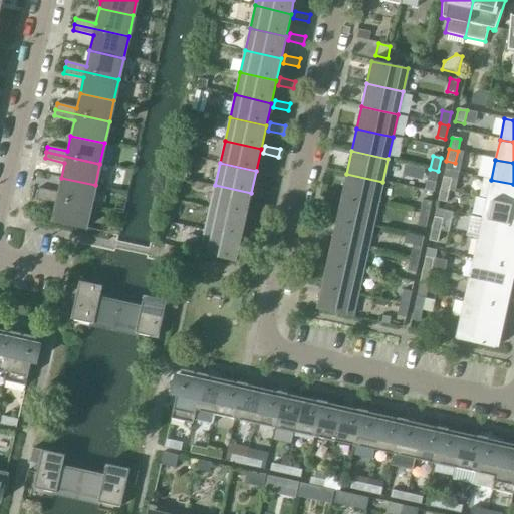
[(258,175),(273,179),(275,171),(260,168),(258,175)]
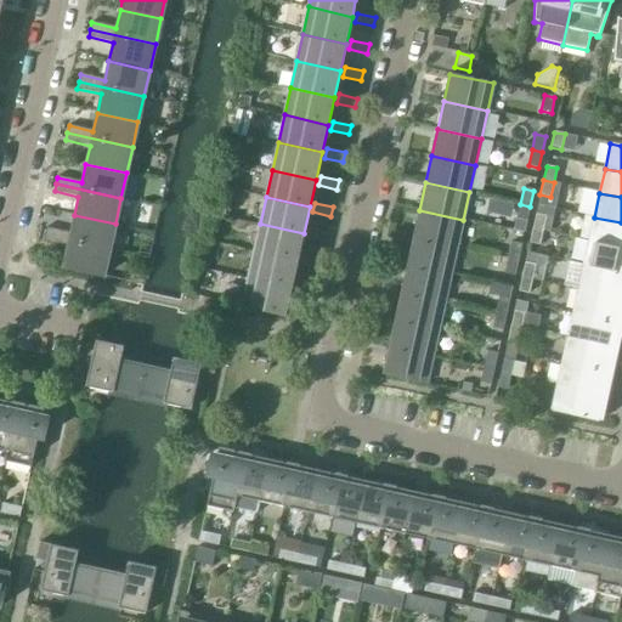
[(530,207),(520,204),(516,220),(526,222),(530,207)]
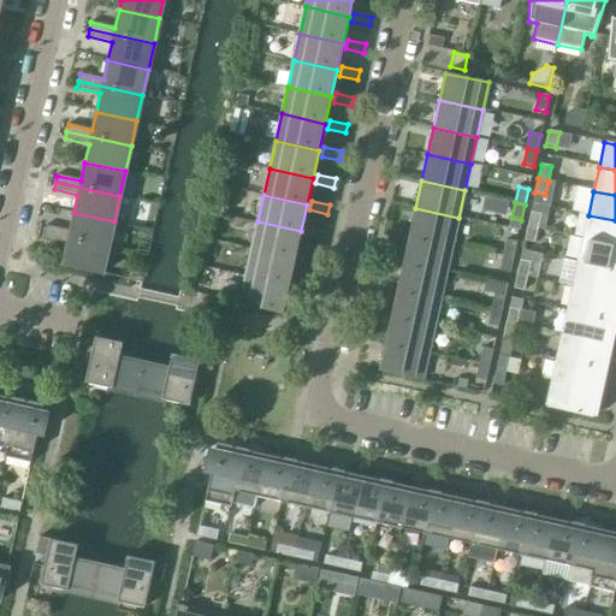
[(415,208),(409,235),(452,244),(458,218),(415,208)]
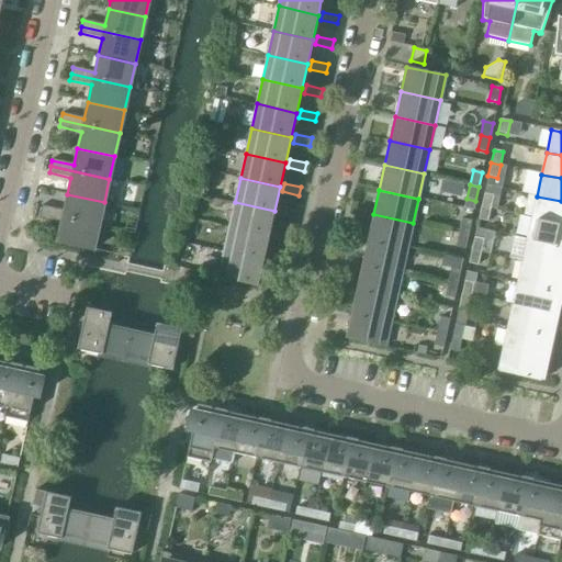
[(484,193),(481,206),(491,209),(494,195),(484,193)]
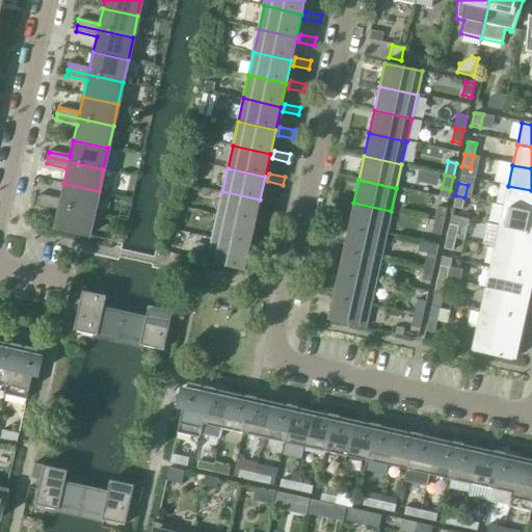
[(40,195),(37,202),(94,214),(99,191),(63,184),(60,200),(40,195)]
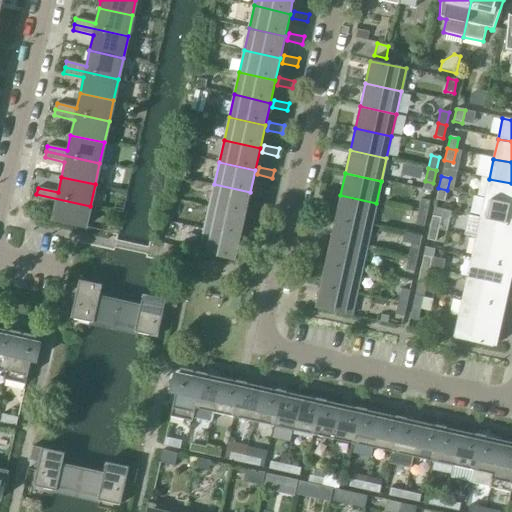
[(511,183),(489,179),(485,199),(511,204),(511,183)]
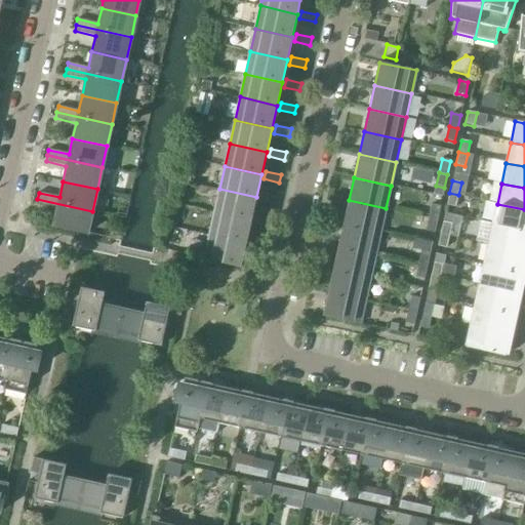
[(219,189),(214,211),(251,219),(256,197),(219,189)]
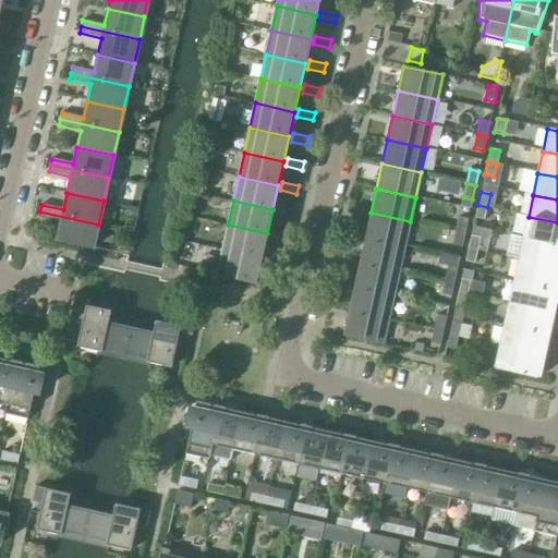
[(487,207),(477,205),(475,218),(484,220),(487,207)]
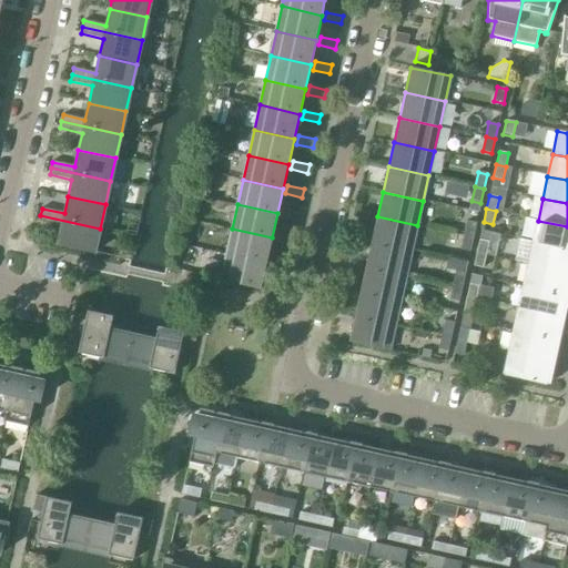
[(280,219),(296,222),(298,214),(282,210),(280,219)]
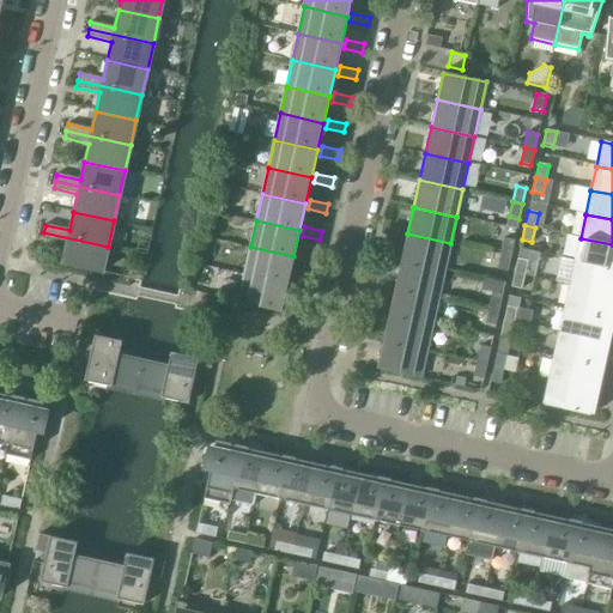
[(108,247),(43,232),(42,240),(66,244),(61,263),(102,273),(108,247)]
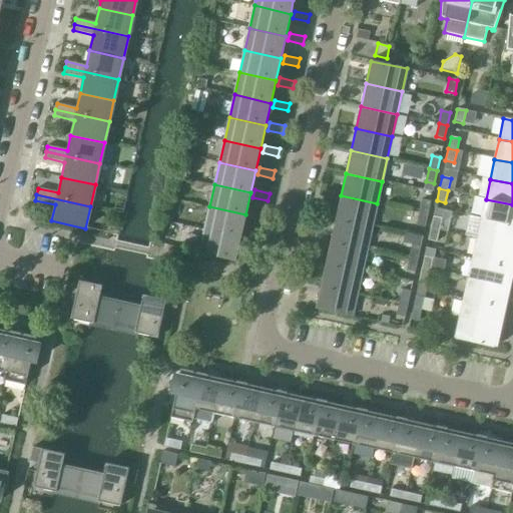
[(341,195),(336,218),(372,226),(377,203),(341,195)]
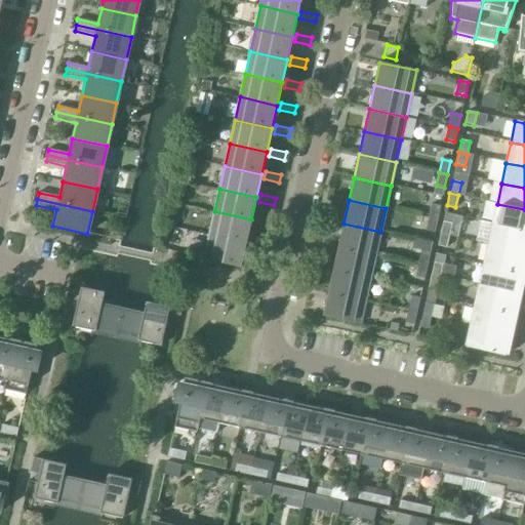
[(432,204),(429,217),(437,219),(440,206),(432,204)]
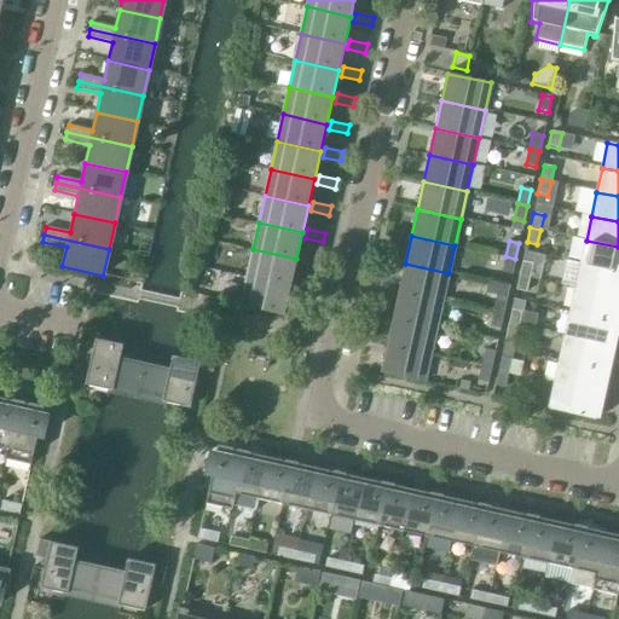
[(618,247),(586,241),(580,264),(618,272),(618,247)]
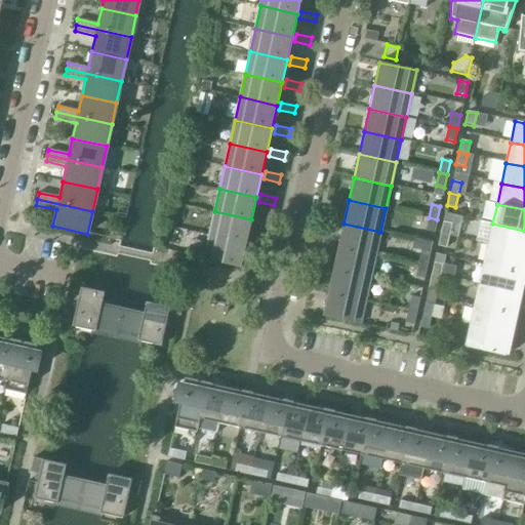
[(214,211),(209,235),(246,243),(251,219),(214,211)]
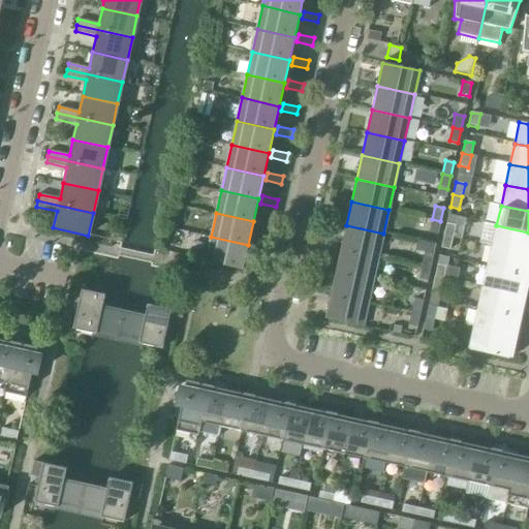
[(257,218),(256,226),(271,229),(273,222),(257,218)]
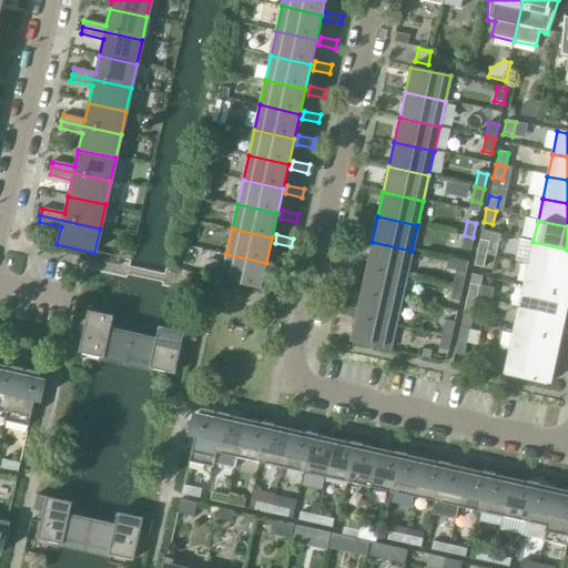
[(473,237),(464,235),(460,250),(470,252),(473,237)]
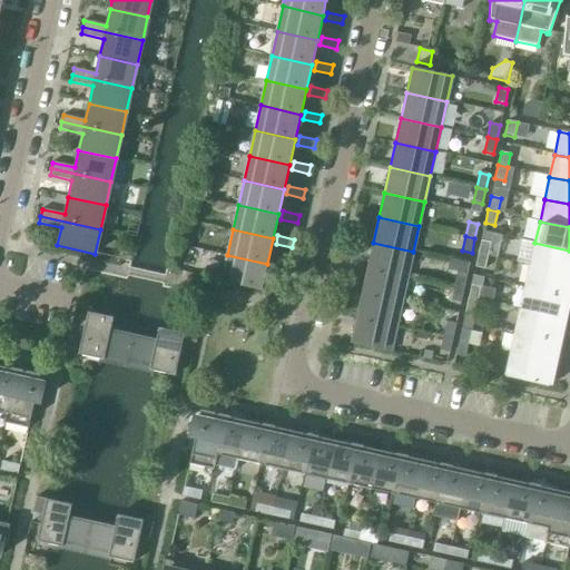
[(481,241),(478,254),(488,256),(491,243),(481,241)]
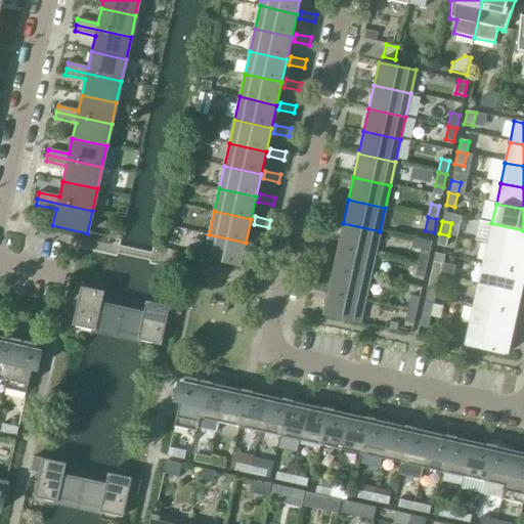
[(343,223),(338,246),(375,254),(380,231),(343,223)]
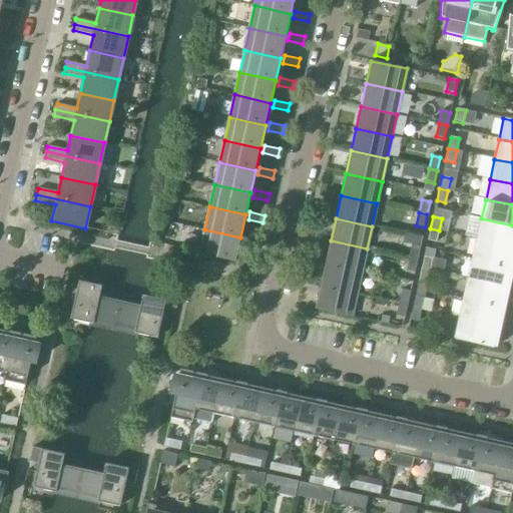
[(512,225),(481,218),(477,238),(512,246),(512,225)]
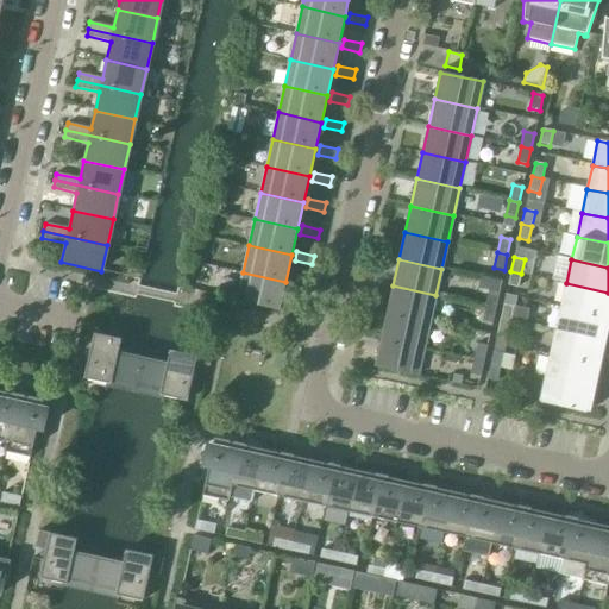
[(521,274),(510,271),(508,286),(518,288),(521,274)]
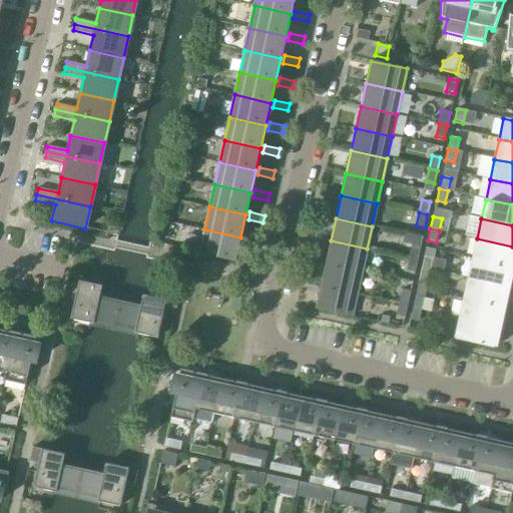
[(240,237),(204,229),(199,253),(235,262),(240,237)]
